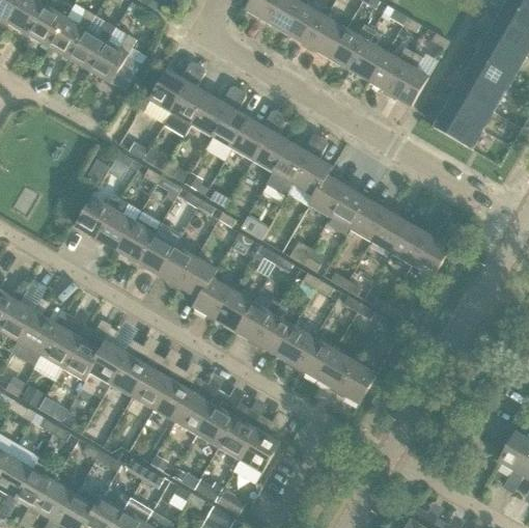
[(0,0),(0,19),(7,24),(21,0),(0,0)]
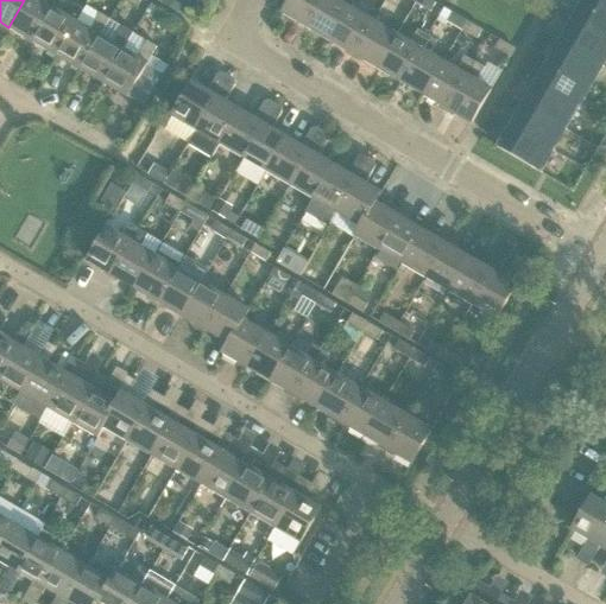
[(24,0),(8,27),(32,40),(51,7),(55,0),(42,0),(42,1),(39,0),(24,0)]
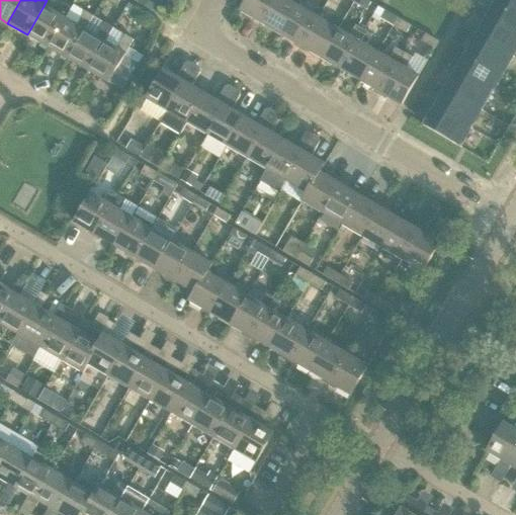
[(65,18),(72,5),(63,0),(56,12),(45,6),(44,6),(27,34),(47,46),(64,17),(65,18)]
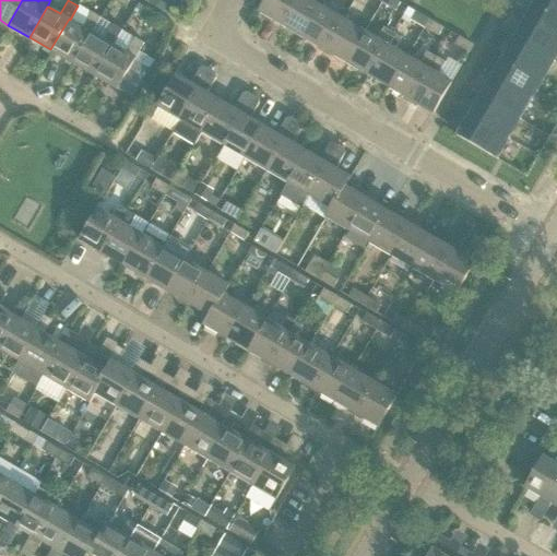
[(174,0),(173,2),(188,11),(193,1),(191,0),(174,0)]
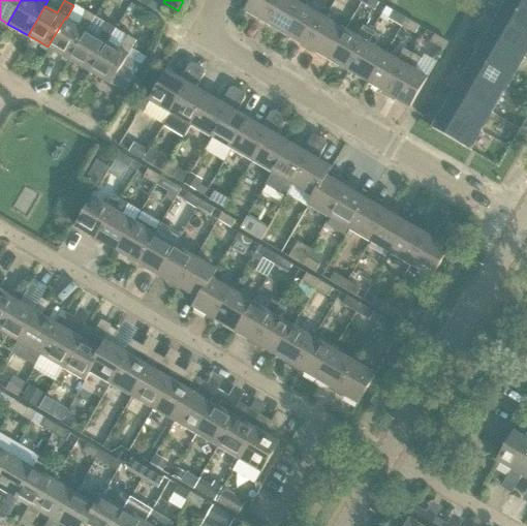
[(266,23),(278,0),(250,0),(245,10),(266,23)]
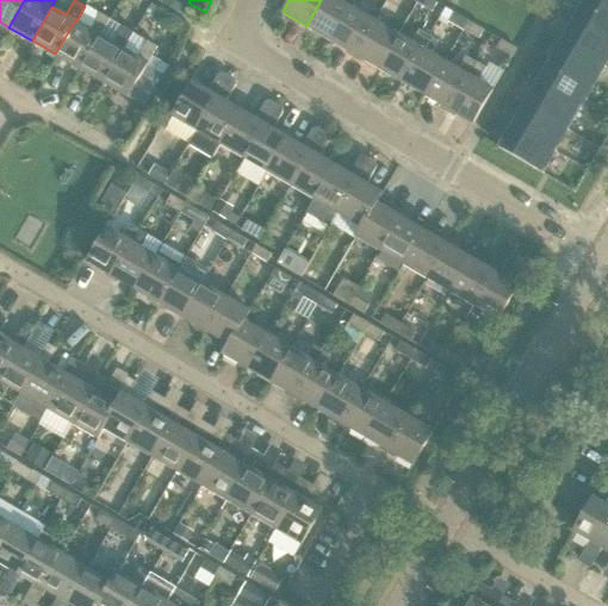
[(330,39),(349,6),(339,0),(321,0),(306,26),(330,39)]
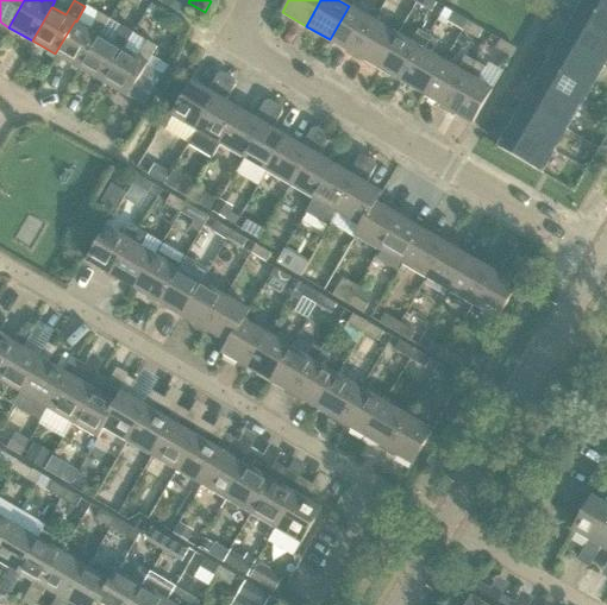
[(606,38),(606,10),(589,0),(581,0),(571,18),(606,38)]
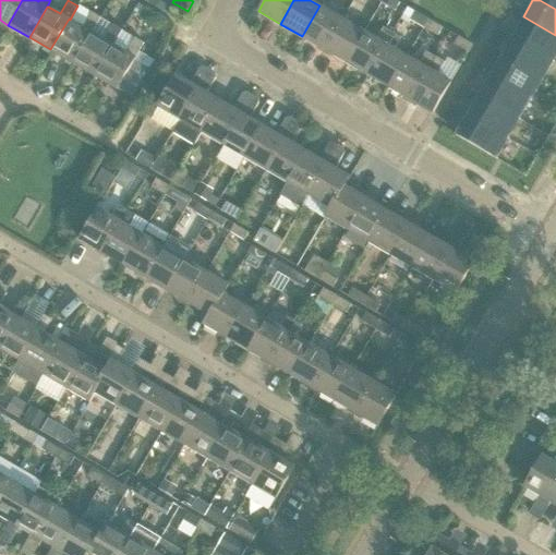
[(540,0),(555,9),(555,0),(540,0)]
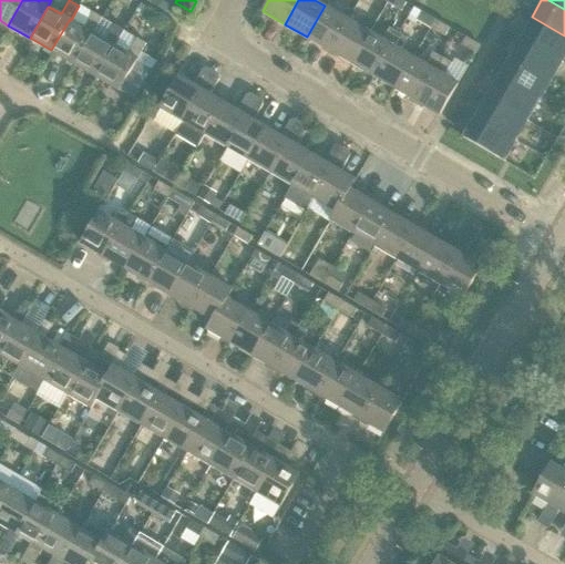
[(51,50),(73,63),(92,32),(102,16),(80,3),(79,6),(71,20),(70,19),(51,50)]
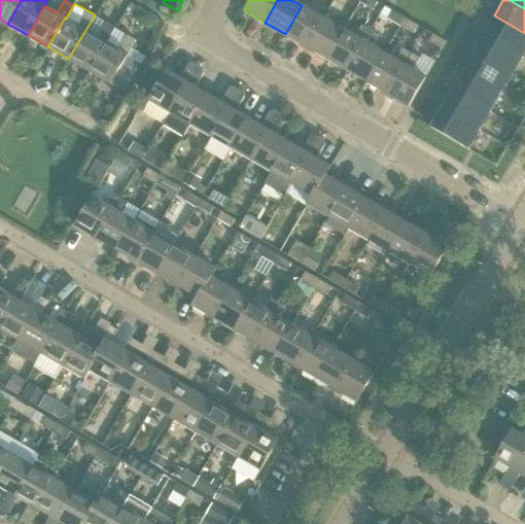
[(391,8),(391,9),(383,4),(377,16),(384,21),(387,15),(399,24),(405,15),(391,8)]
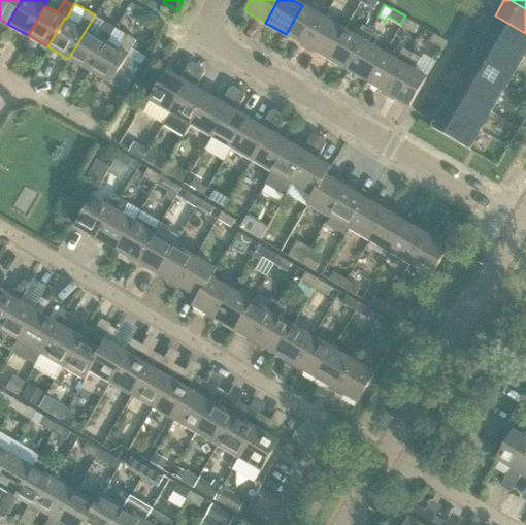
[(152,12),(138,5),(133,12),(148,21),(152,12)]
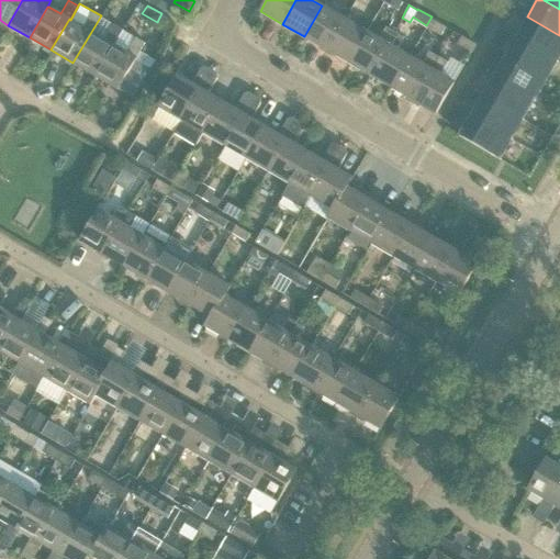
[(325,49),(344,19),(322,6),(304,36),(325,49)]
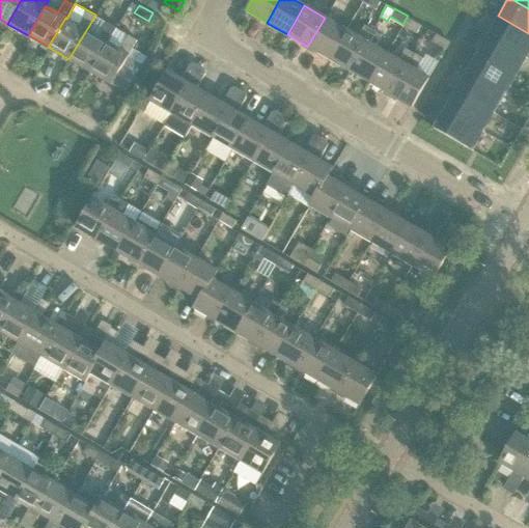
[(148,21),(146,24),(158,30),(163,22),(164,19),(152,12),(148,21)]
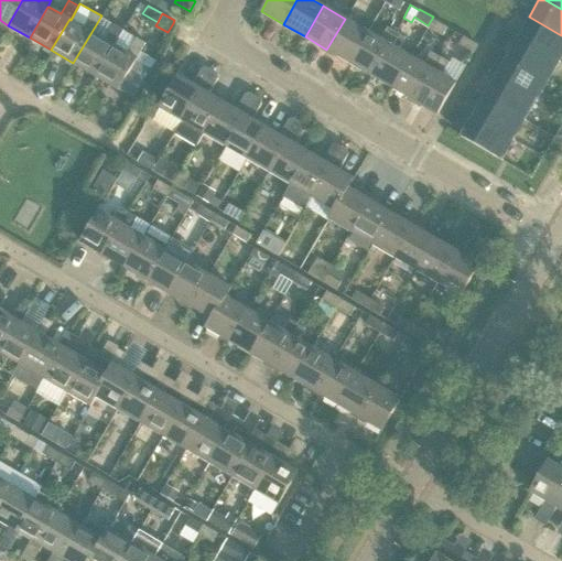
[(92,32),(73,63),(95,75),(112,44),(114,44),(122,29),(101,15),(92,32)]
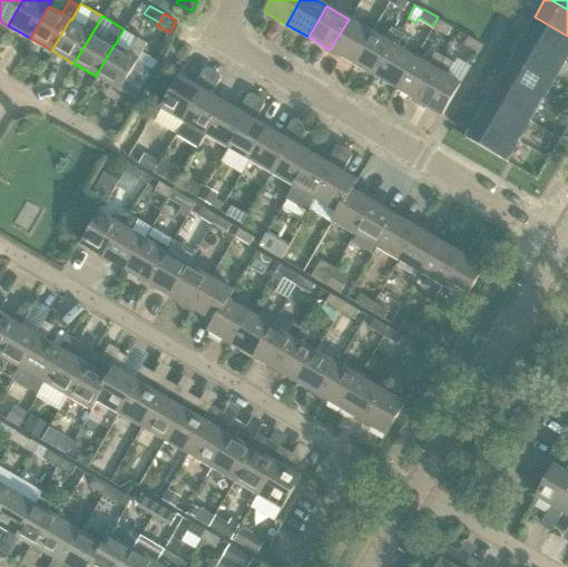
[(447,33),(452,26),(438,17),(432,26),(447,33)]
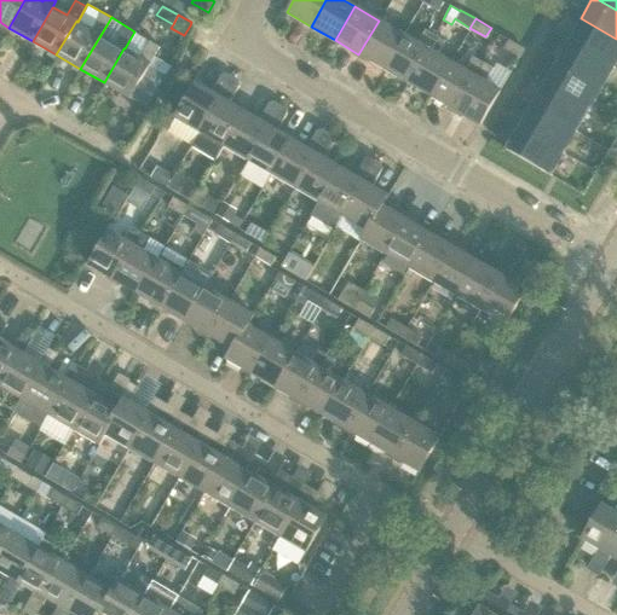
[(615,68),(616,63),(616,39),(581,18),(568,40),(615,68)]
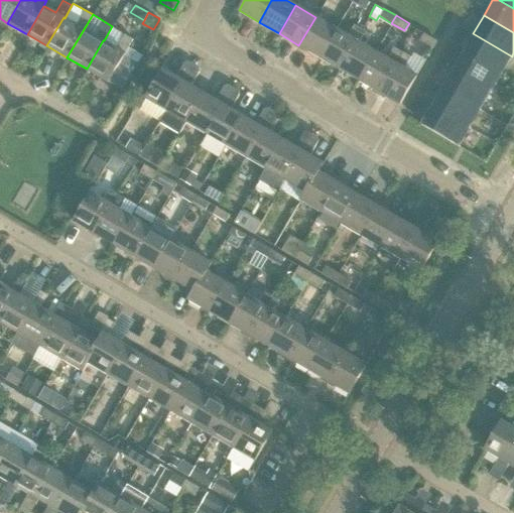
[(318,56),(335,28),(315,17),(298,45),(318,56)]
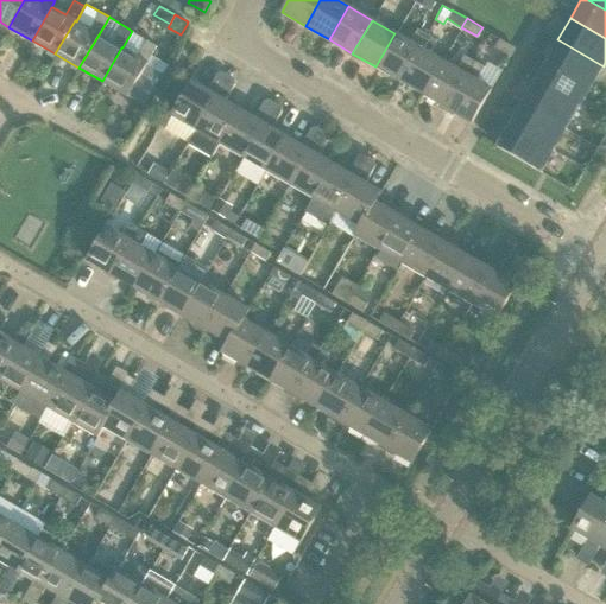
[(399,81),(427,32),(417,27),(409,42),(395,33),(376,67),(399,81)]
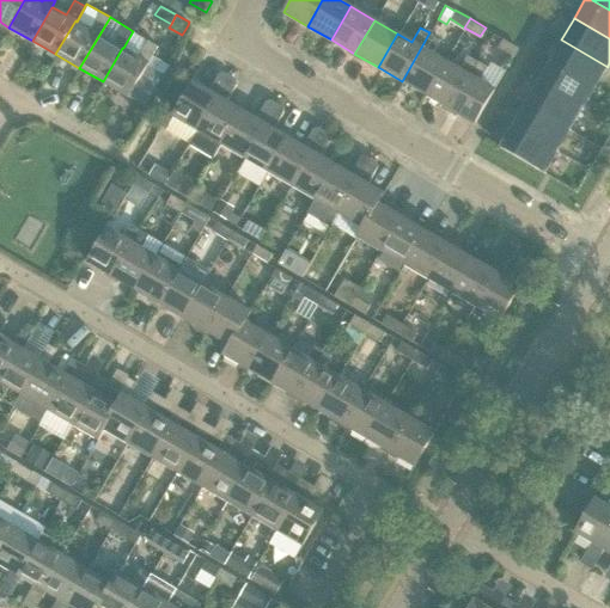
[(122,48),(103,81),(127,96),(144,105),(163,72),(147,62),(157,44),(133,31),(123,48),(122,48)]
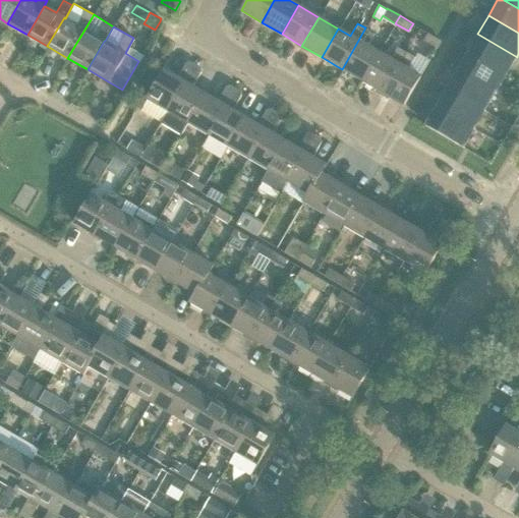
[(379,52),(366,45),(373,33),(365,27),(342,69),(361,80),(379,52)]
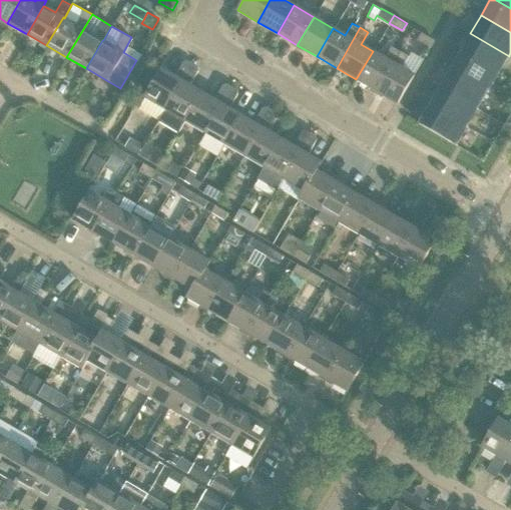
[(417,38),(430,46),(434,38),(421,31),(417,38)]
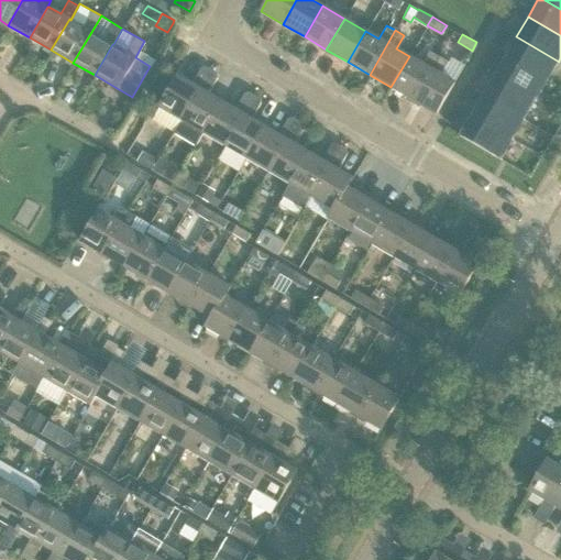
[(548,81),(559,62),(516,36),(505,56),(548,81)]
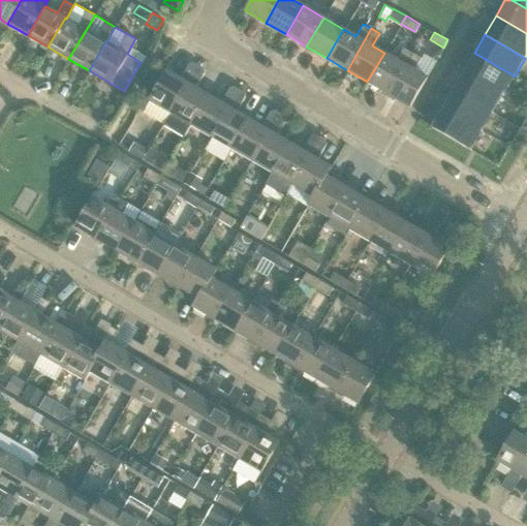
[(388,94),(412,52),(403,47),(396,59),(384,53),(367,82),(388,94)]
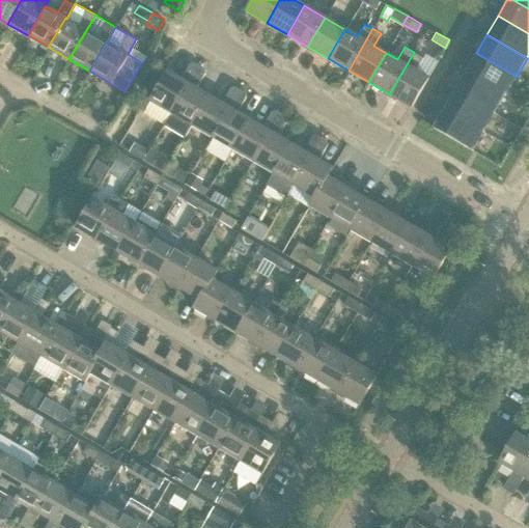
[(427,78),(416,71),(423,57),(414,52),(389,94),(411,107),(427,78)]
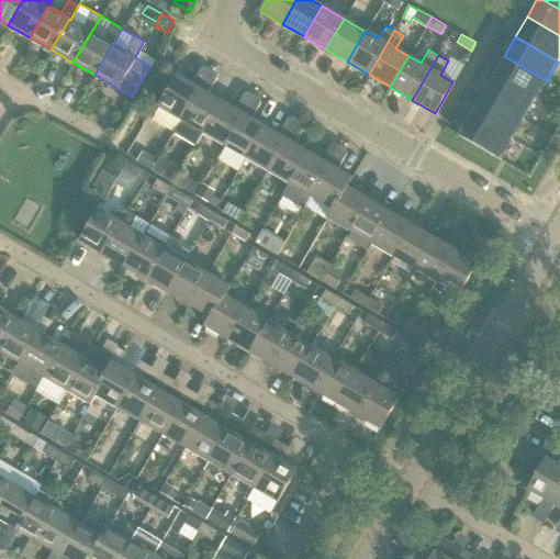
[(535,100),(547,81),(504,56),(493,76),(535,100)]
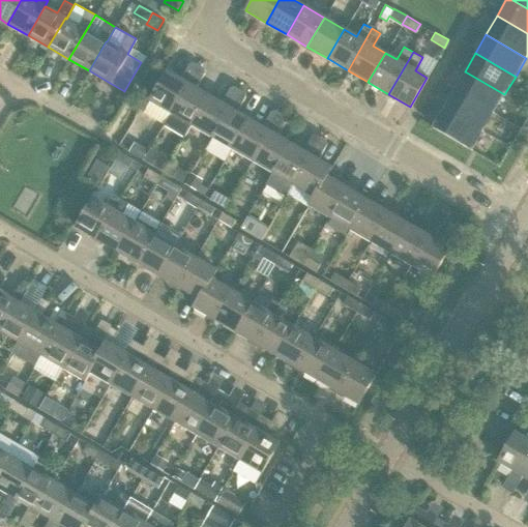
[(164,122),(197,64),(193,62),(188,63),(179,78),(165,69),(148,99),(149,100),(143,110),(164,122)]
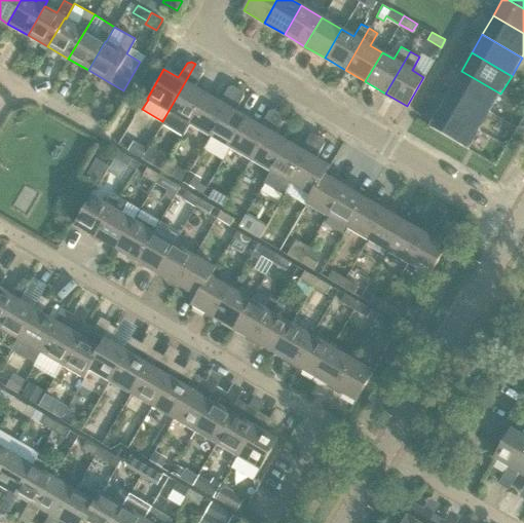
[(188,123),(206,92),(194,86),(202,71),(201,67),(195,64),(162,121),(161,123),(182,135),(188,123)]
